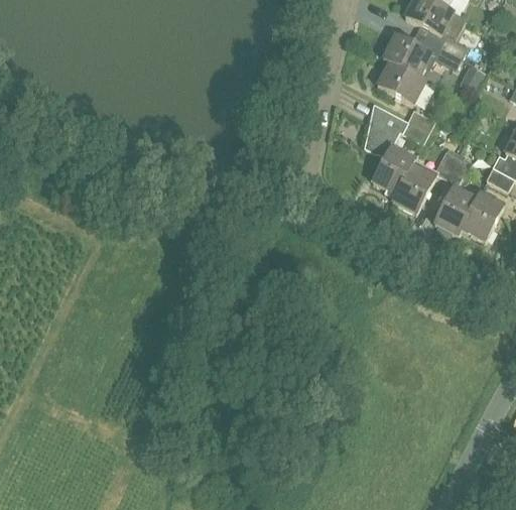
[(453,12),(445,8),(429,0),(412,0),(404,17),(439,35),(453,12)]
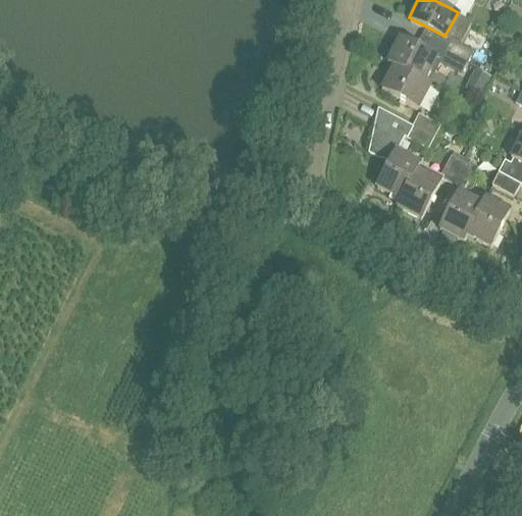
[(434,0),(451,8),(455,0),(434,0)]
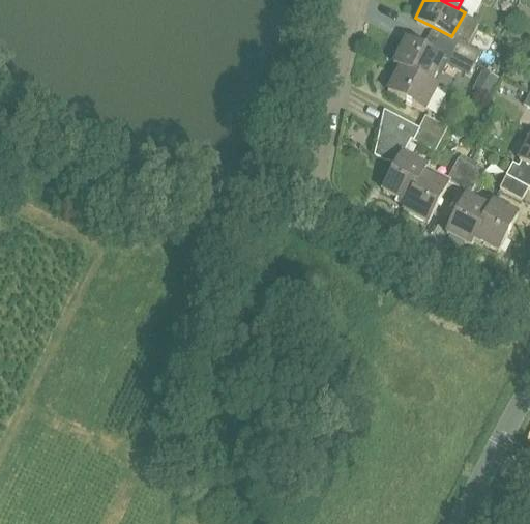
[(467,73),(473,60),(451,49),(446,57),(406,36),(393,60),(401,64),(430,80),(436,67),(441,69),(445,61),(467,73)]
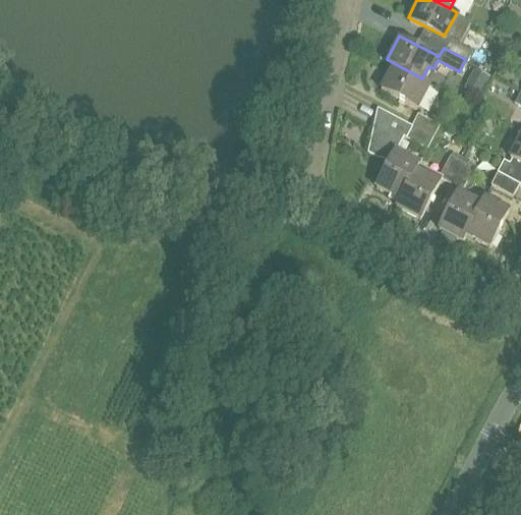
[(450,36),(444,48),(465,59),(471,47),(450,36)]
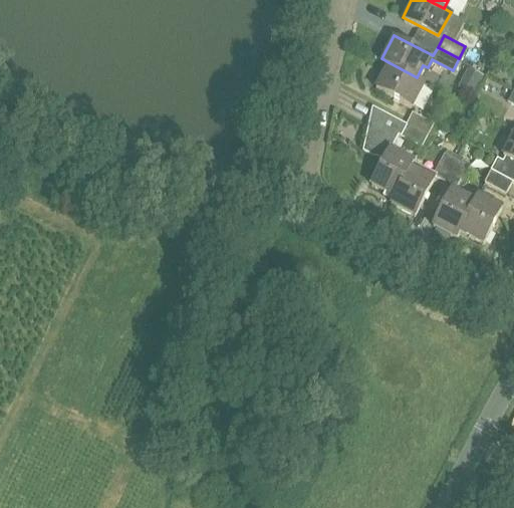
[(417,77),(389,62),(375,86),(411,104),(423,80),(417,77)]
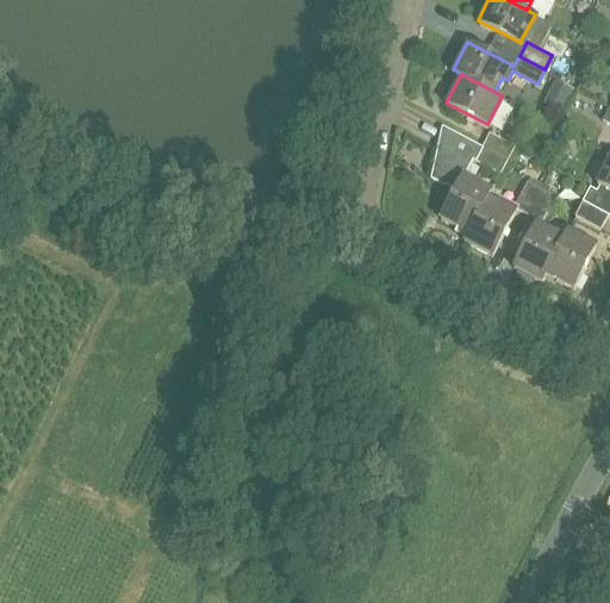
[(480,143),(441,123),(430,175),(444,182),(446,181),(455,186),(440,216),(468,230),(485,197),(491,186),(464,172),(472,156),(499,171),(506,157),(480,143)]
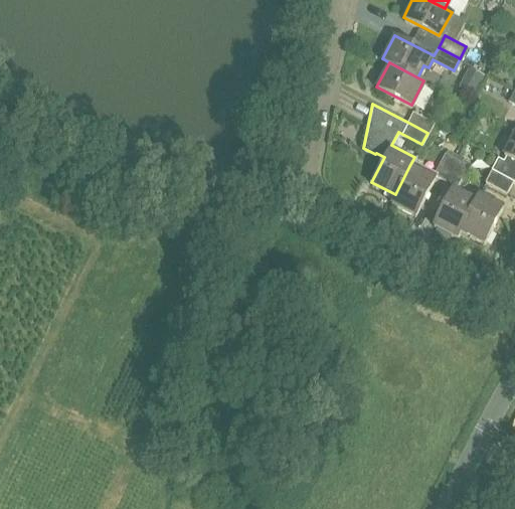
[(411,110),(405,121),(427,133),(434,121),(411,110)]
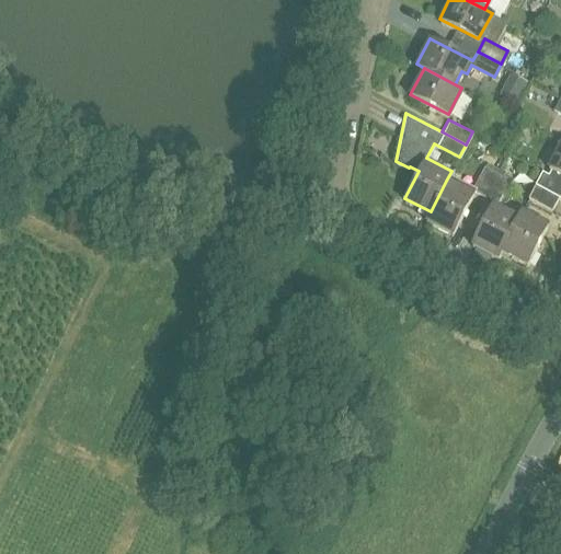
[(560,140),(548,165),(552,168),(560,172),(560,140)]
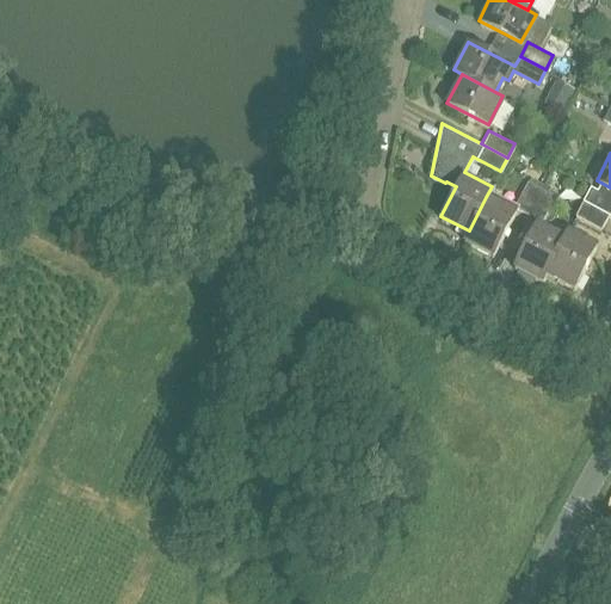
[(513,204),(528,211),(541,185),(526,178),(513,204)]
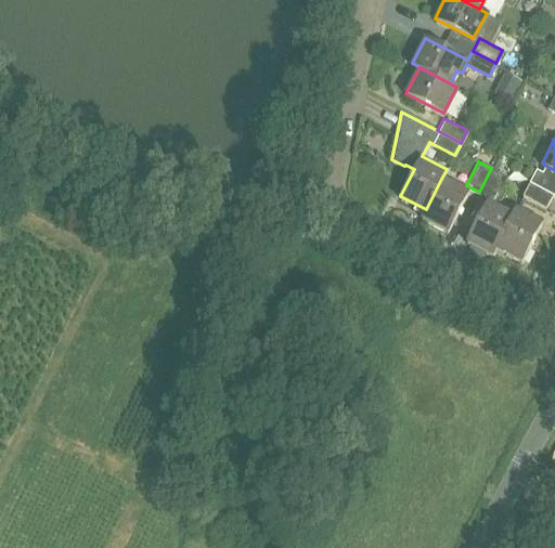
[(537,165),(529,180),(552,192),(554,193),(554,170),(546,166),(544,169),(537,165)]
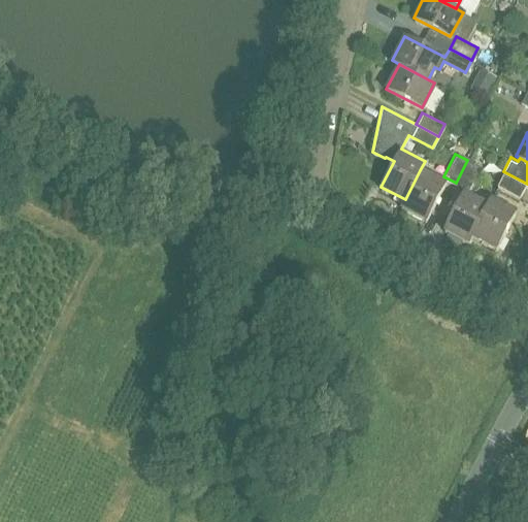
[(479,166),(467,160),(456,183),(467,189),(479,166)]
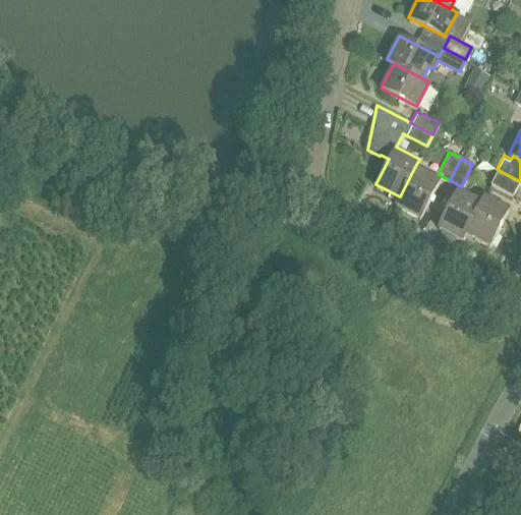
[(438,180),(414,168),(400,196),(396,204),(419,216),(438,180)]
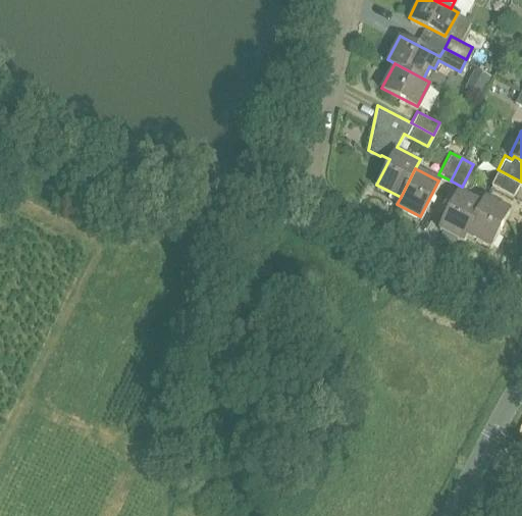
[(513,194),(519,181),(498,169),(490,183),(513,194)]
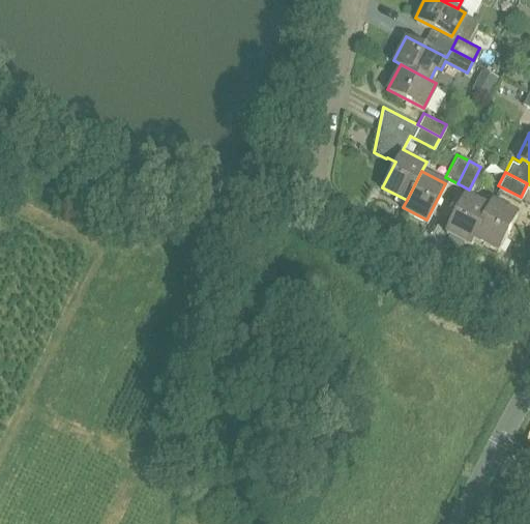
[(470,242),(473,234),(489,205),(464,193),(445,229),(470,242)]
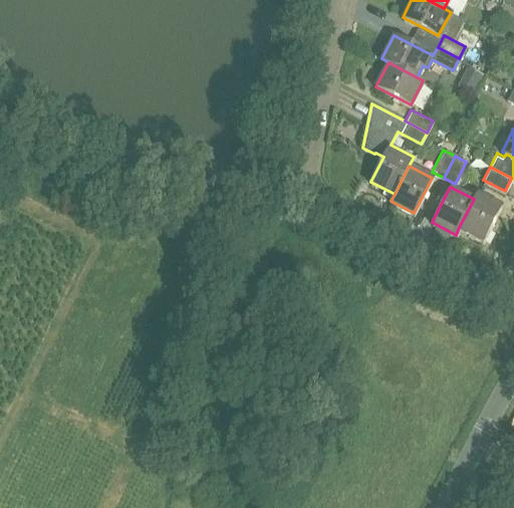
[(477,192),(474,199),(459,227),(483,240),(501,204),(477,192)]
